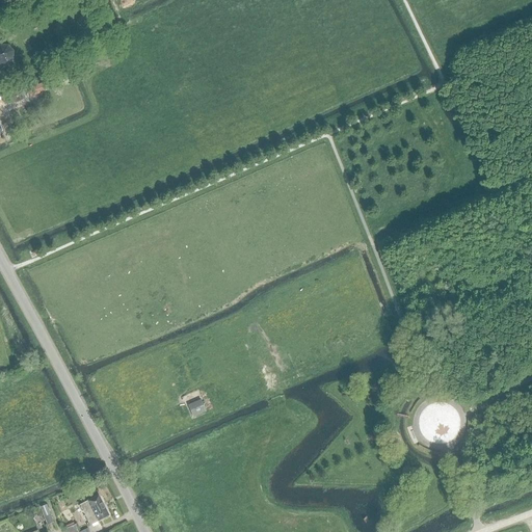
[(0,67),(5,65),(12,61),(12,53),(8,47),(0,47),(0,67)]
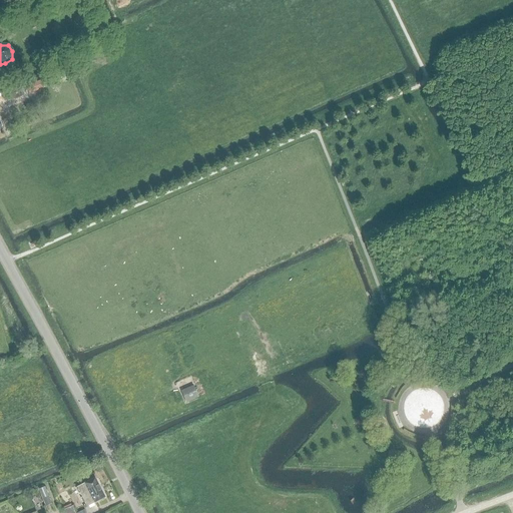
[(39,77),(3,91),(7,100),(42,87),(39,77)]
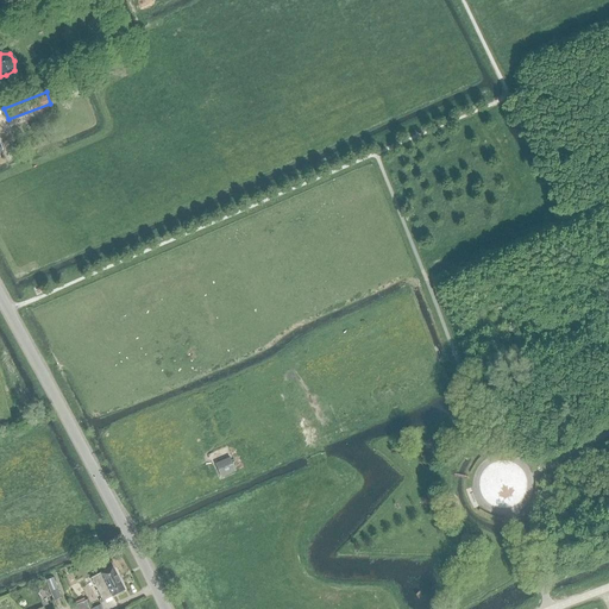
[(217,466),(220,477),(234,471),(231,460),(217,466)]
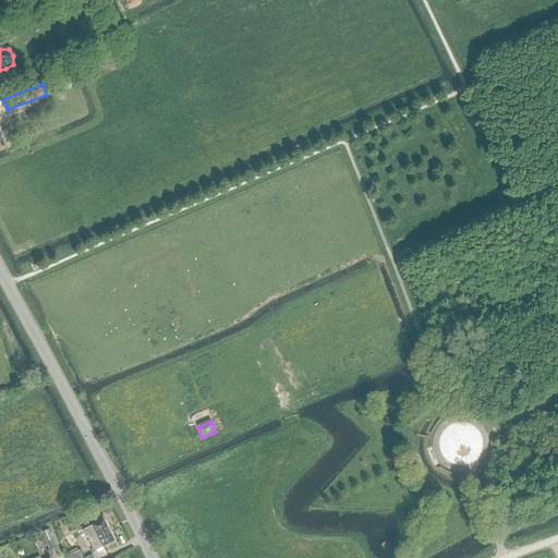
[(94,552),(113,541),(102,520),(83,530),(94,552)]
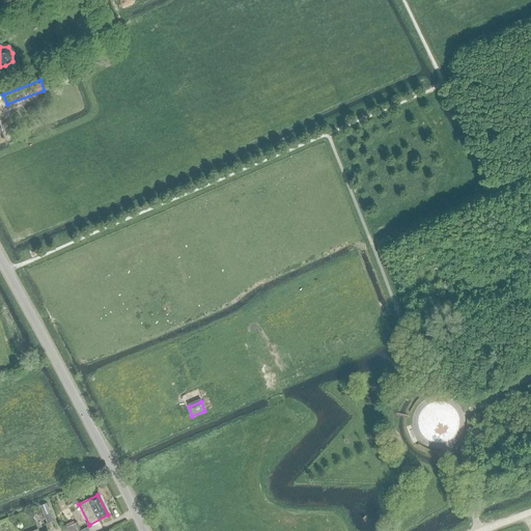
[(46,504),(39,506),(47,524),(53,522),(46,504)]
